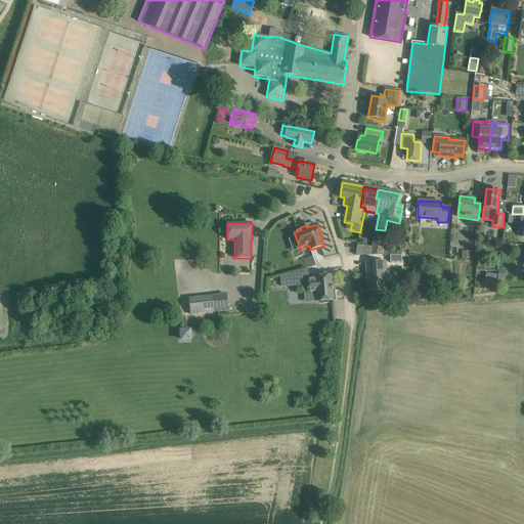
[(384,256),(385,250),(387,231),(385,230),(376,229),(375,229),(372,255),(384,256)]
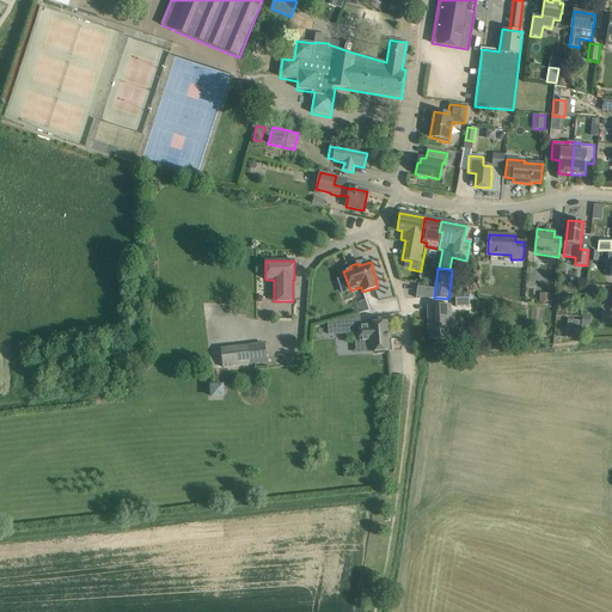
[(586,295),(594,297),(595,285),(588,283),(586,295)]
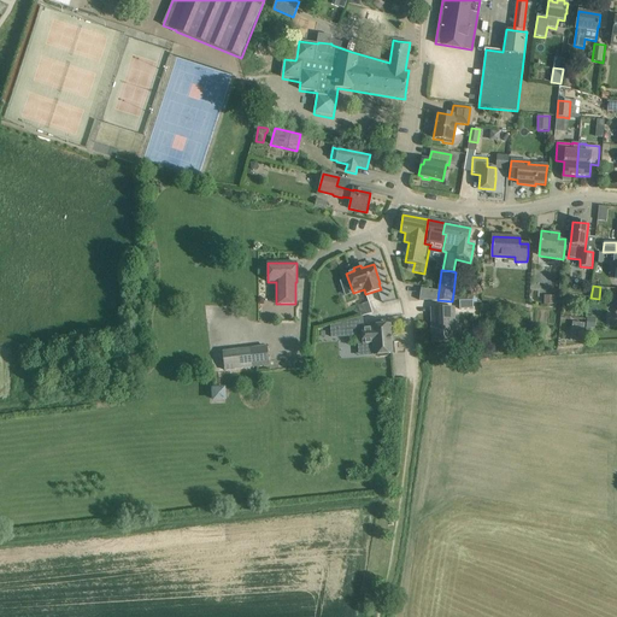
[(419,299),(419,300),(436,300),(438,297),(438,291),(436,291),(422,288),(421,291),(419,299)]
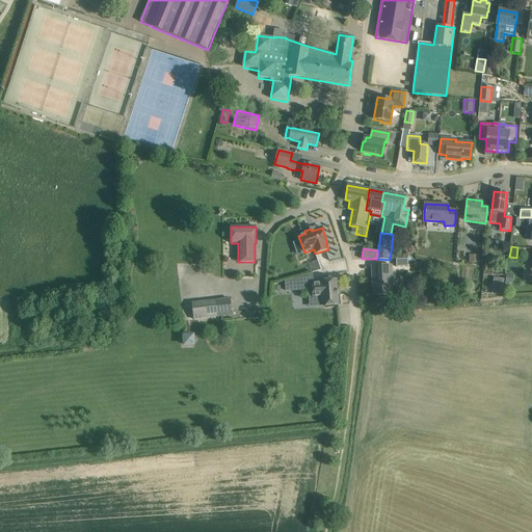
[(382,265),(373,266),(373,280),(376,280),(376,293),(373,293),(374,295),(393,294),(392,280),(392,265),(382,265)]
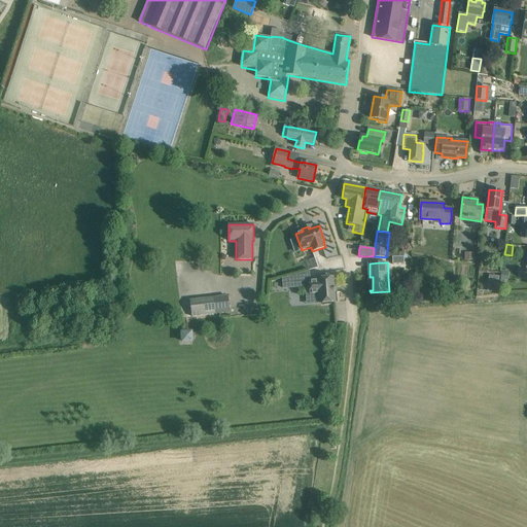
[(317,280),(309,281),(310,295),(319,294),(319,304),(322,304),(324,305),(330,305),(332,303),(335,303),(332,278),(317,279),(317,280)]
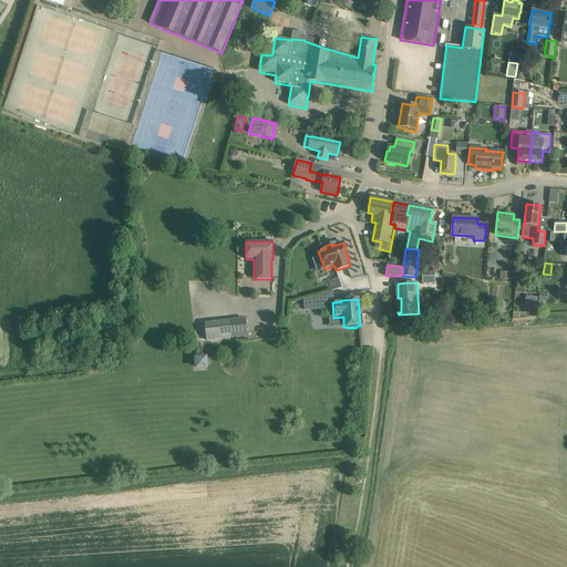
[(206,341),(247,336),(246,319),(204,325),(206,341)]
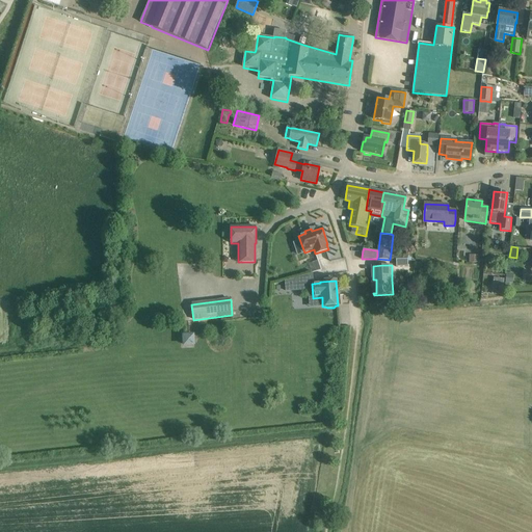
[(183,335),(183,347),(195,346),(195,334),(183,335)]
